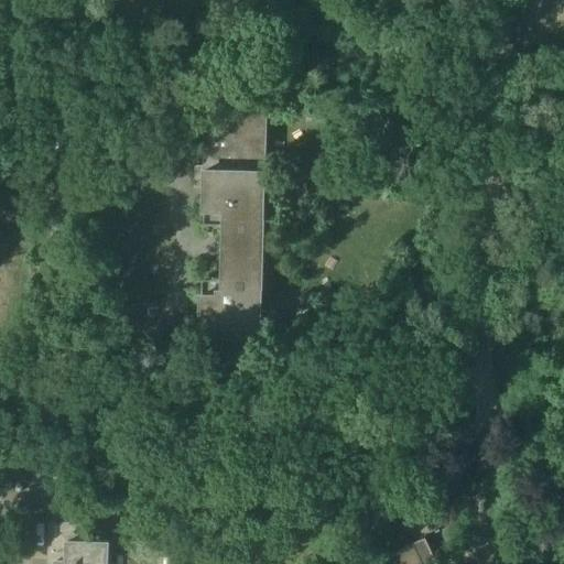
[(261,311),(266,106),(208,104),(207,165),(197,165),(196,185),(206,186),(206,221),(226,223),(225,278),(205,277),(203,332),(260,334),(270,334),(270,311),(261,311)]
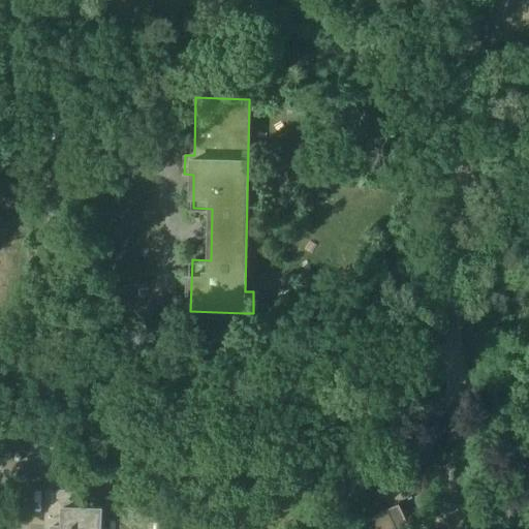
[(280,287),(293,288),(293,274),(285,274),(280,279),(280,287)]
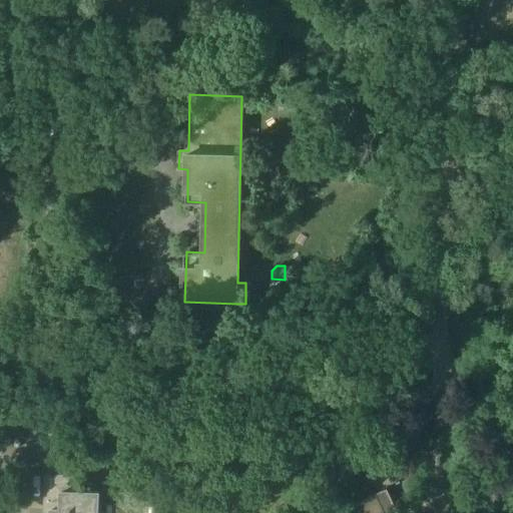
[(272,294),(283,294),(284,281),(272,280),(272,294)]
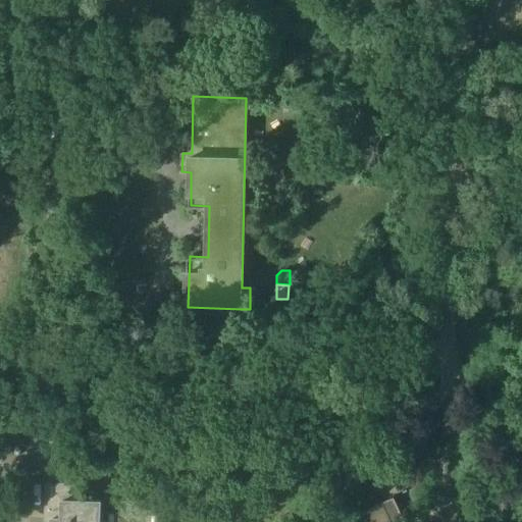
[(50,440),(49,453),(69,453),(69,441),(50,440)]
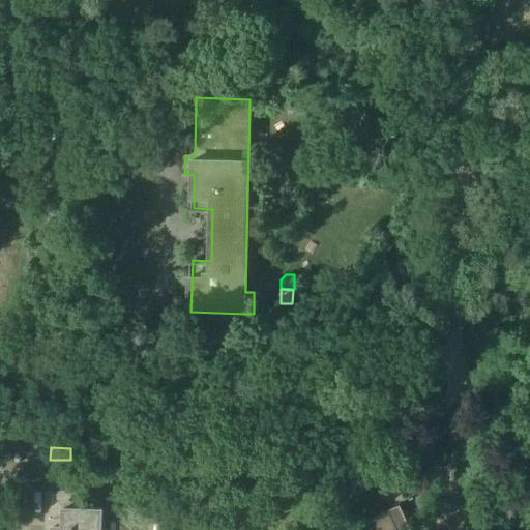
[(399,478),(404,489),(408,497),(415,494),(422,491),(429,488),(420,469),(399,478)]
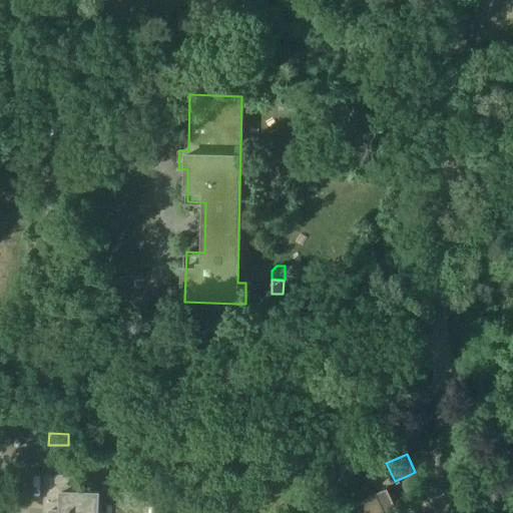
[(128,502),(111,501),(108,501),(108,510),(99,510),(99,491),(73,490),(73,475),(64,475),(64,466),(49,466),(49,475),(47,474),(45,512),(154,512),(155,503),(128,502)]
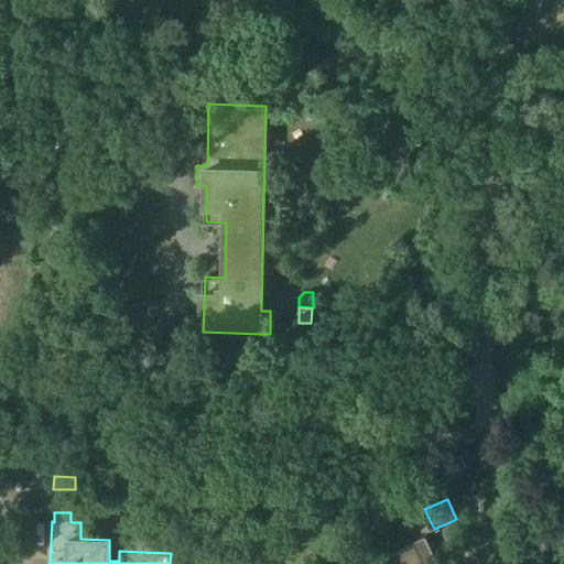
[(438,563),(426,537),(370,563),(438,563)]
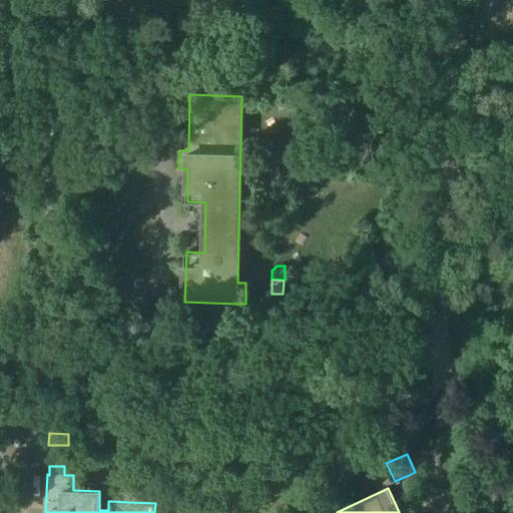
All buildings are outlined.
